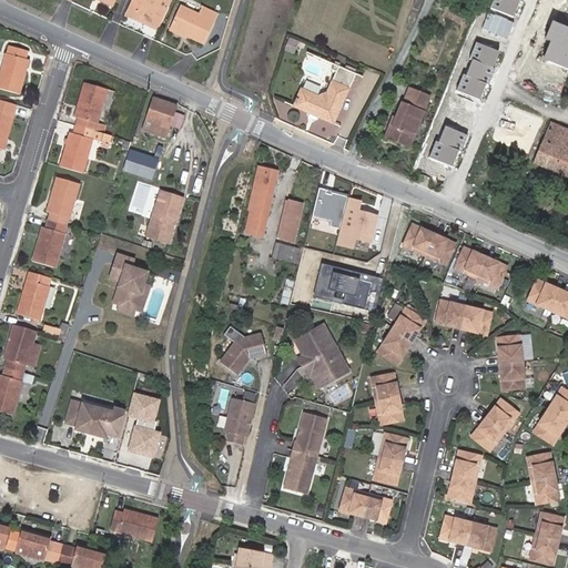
[(159,0),(131,0),(128,7),(146,17),(149,13),(153,16),(149,24),(156,29),(166,9),(158,4),(159,0)]
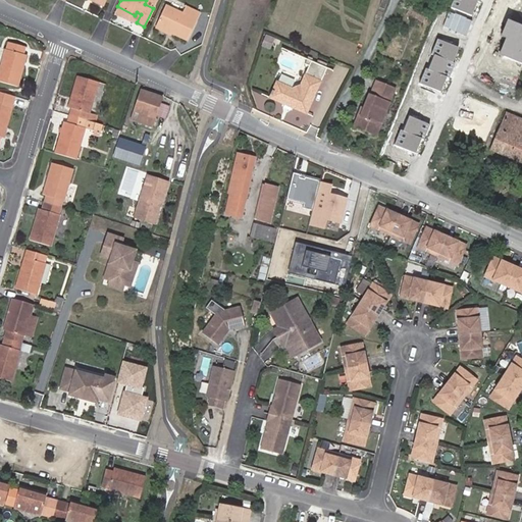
[(146,0),(145,4),(153,8),(156,0),(146,0)]
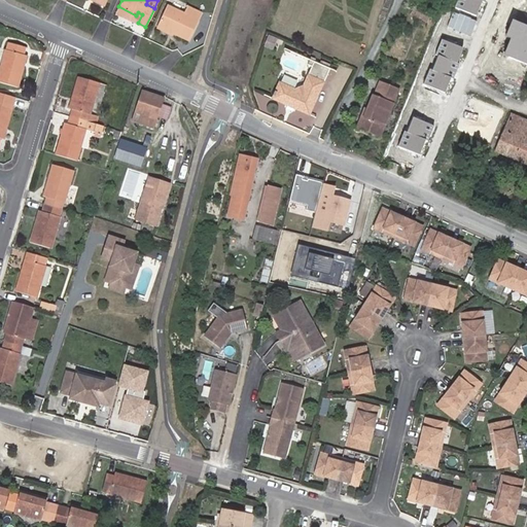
[(479,0),(455,0),(454,5),(477,15),(483,1),(481,1),(479,0)]
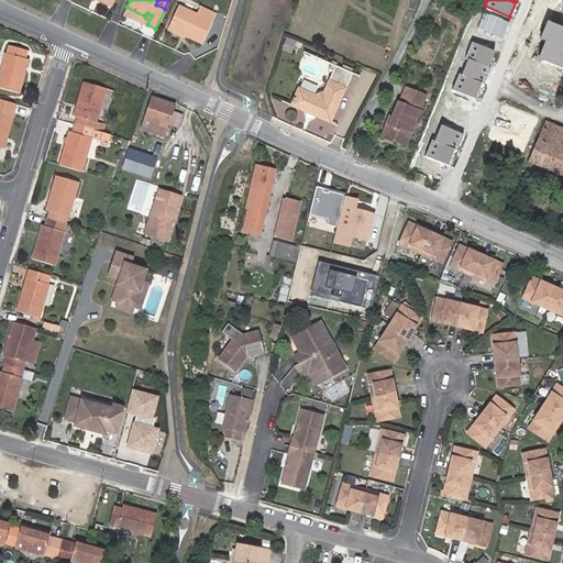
[(202,43),(216,15),(203,9),(200,15),(181,7),(170,28),(202,43)]
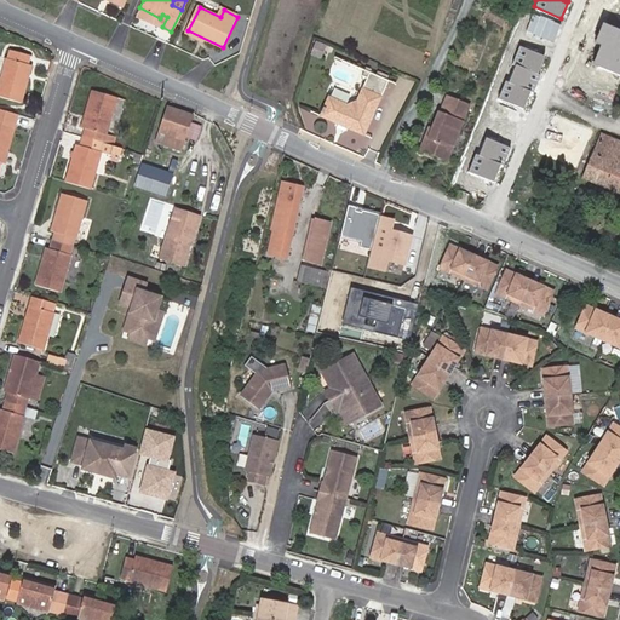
[(526,30),(551,41),(560,24),(534,12),(526,30)]
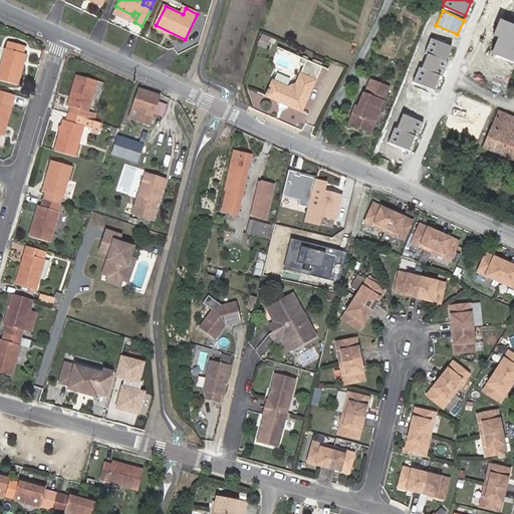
[(419,17),(405,11),(403,17),(417,23),(419,17)]
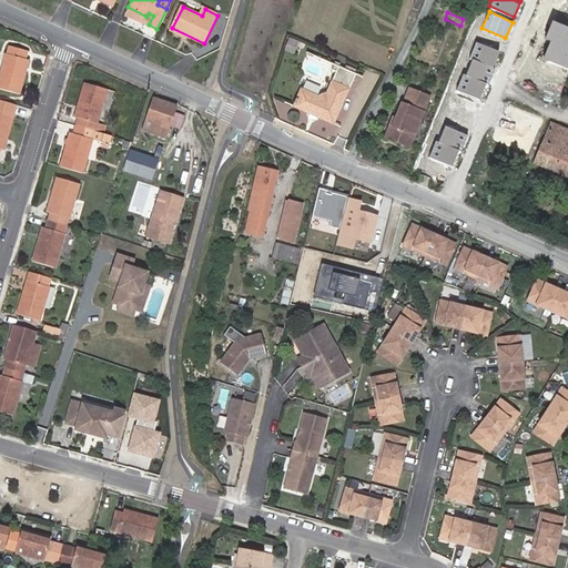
[(567,27),(553,21),(538,56),(567,67),(567,27)]
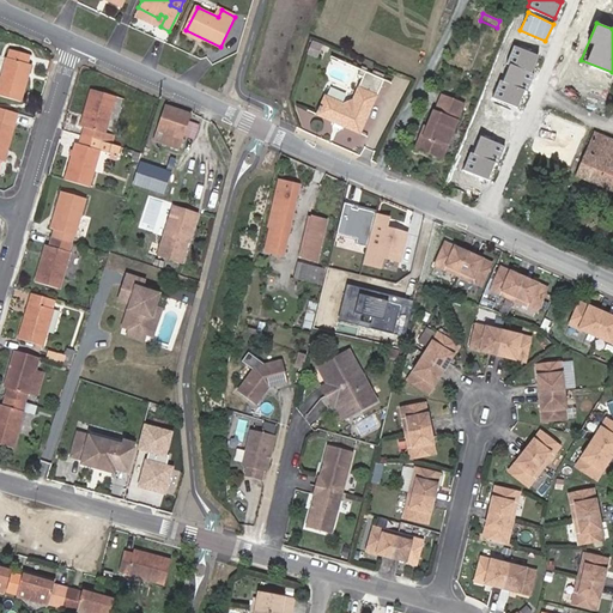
[(510,62),(529,72),(538,55),(513,43),(505,61),(510,62)]
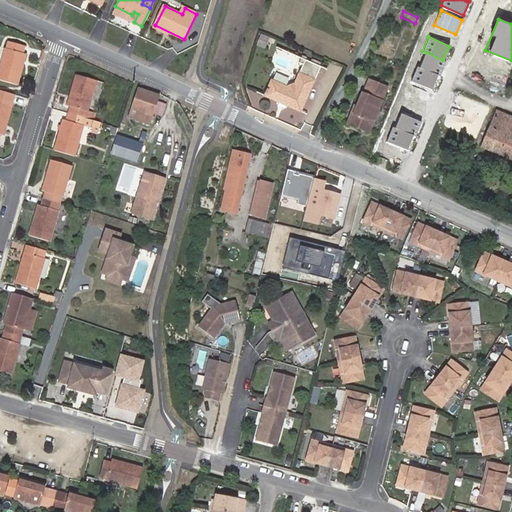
[(23,54),(25,47),(9,42),(7,49),(6,49),(0,68),(0,80),(17,86),(26,55),(23,54)]
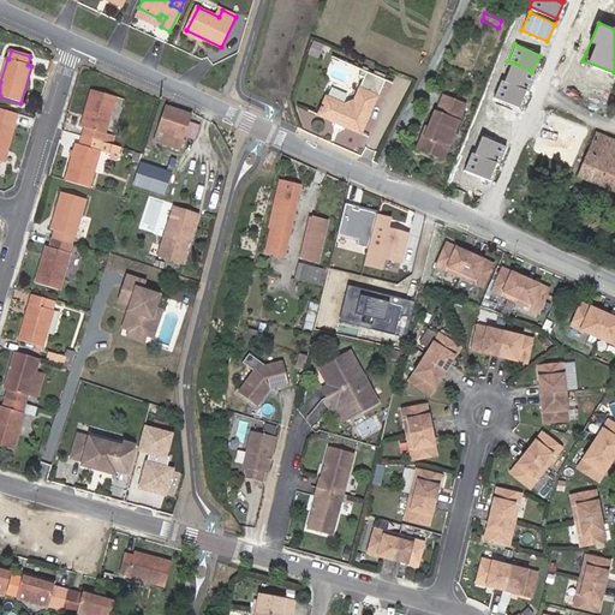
[(512,63),(503,81),(526,91),(535,73),(531,72),(512,63)]
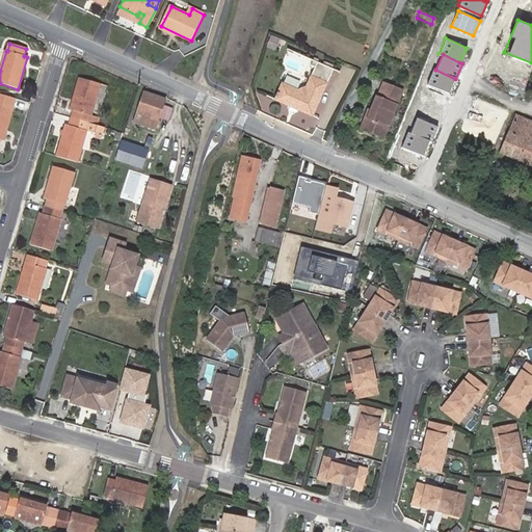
[(308,88),(297,91),(284,84),(280,94),(277,92),(275,97),(277,98),(276,101),(291,107),(292,107),(295,108),(296,109),(314,117),(335,72),(319,63),(308,88)]
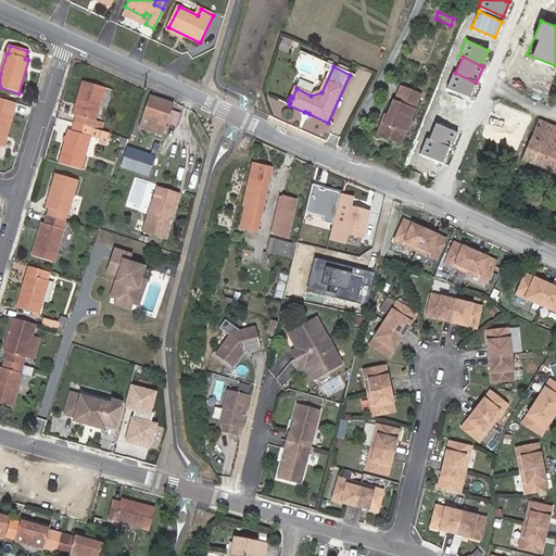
[(455,73),(452,72),(445,86),(469,97),(476,83),(455,73)]
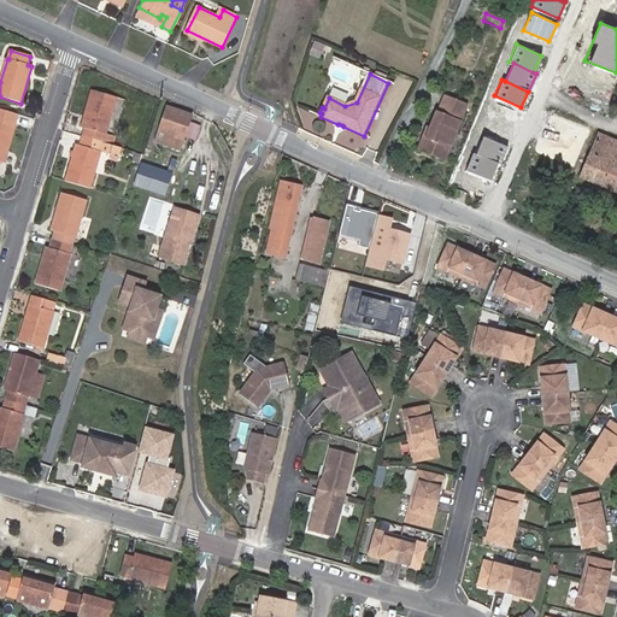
[(84,129),(82,136),(112,146),(115,137),(106,135),(116,99),(92,90),(81,128),(84,129)]
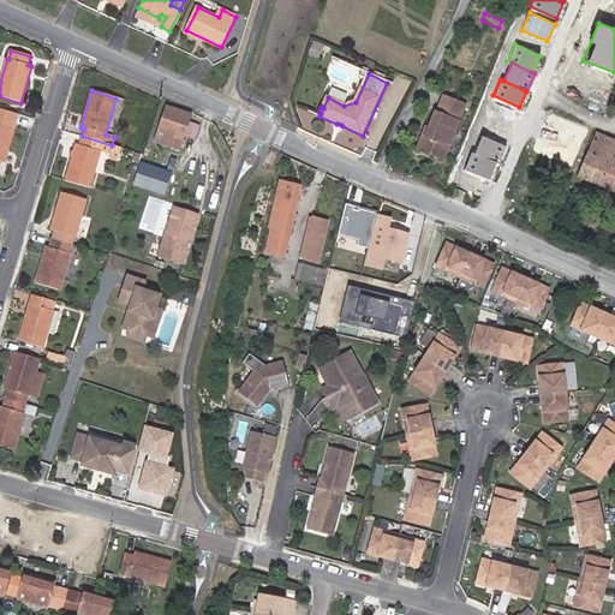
[(442,106),(463,114),(466,106),(446,97),(442,106)]
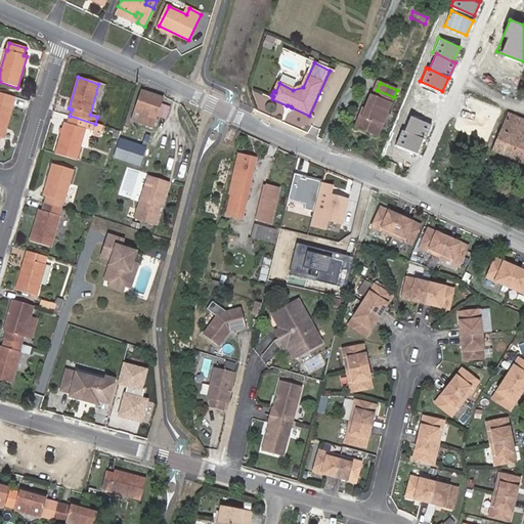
[(379,138),(394,97),(377,90),(374,99),(370,98),(362,119),(359,117),(354,129),(379,138)]
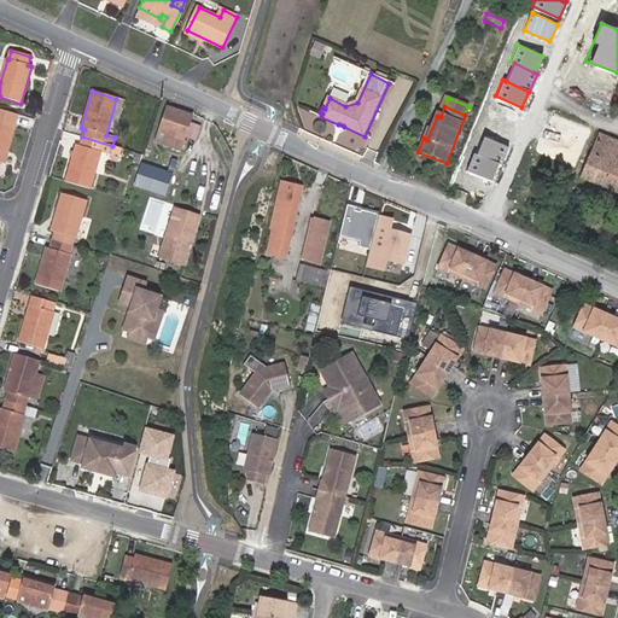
[(163,145),(173,147),(180,150),(191,115),(168,108),(158,133),(165,135),(163,145)]
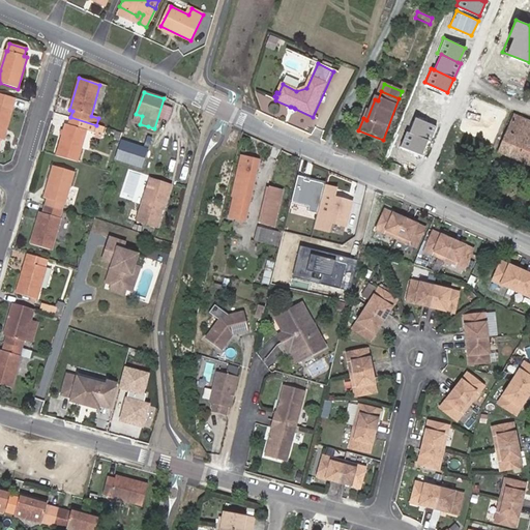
[(4,141),(16,98),(0,93),(0,142),(1,140),(4,141)]
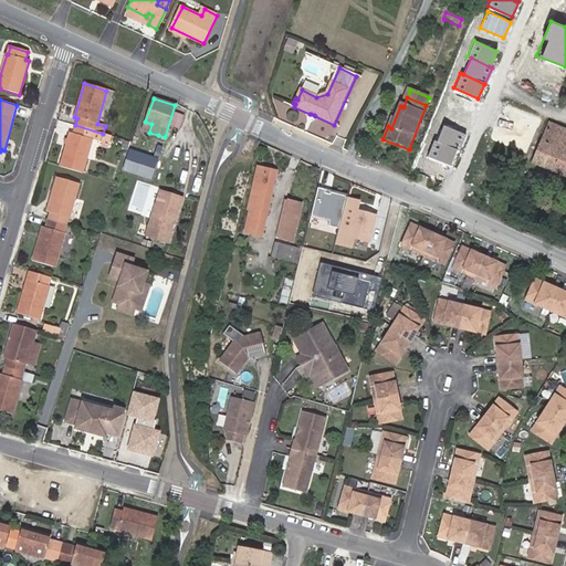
[(152,124),(145,122),(142,130),(149,133),(152,124)]
